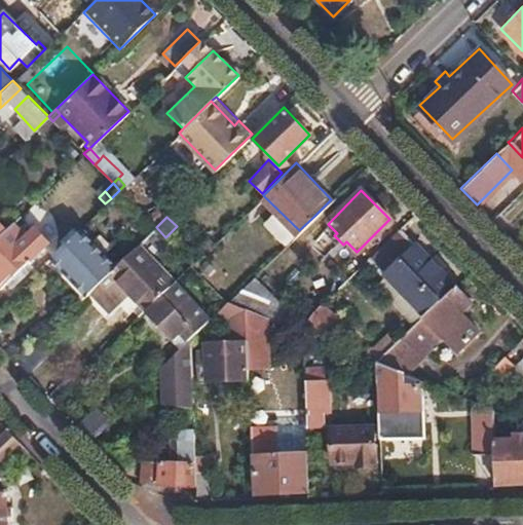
[(5,228),(0,233),(0,288),(48,241),(34,227),(25,235),(11,222),(5,228)]
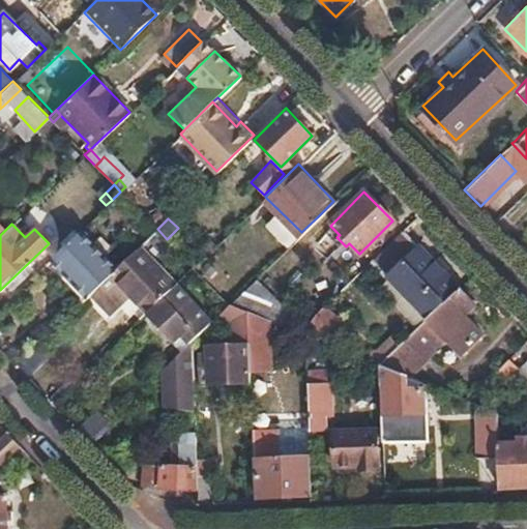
[(153,244),(163,235),(157,229),(147,238),(153,244)]
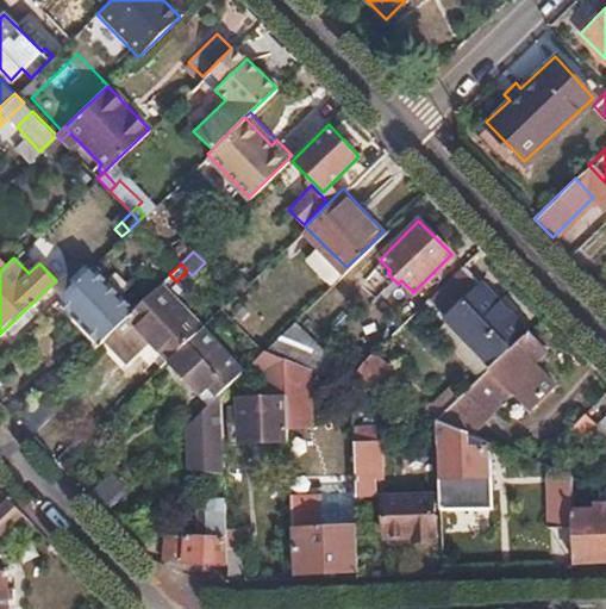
[(133,309),(95,268),(92,266),(56,299),(97,343),(101,337),(133,309)]
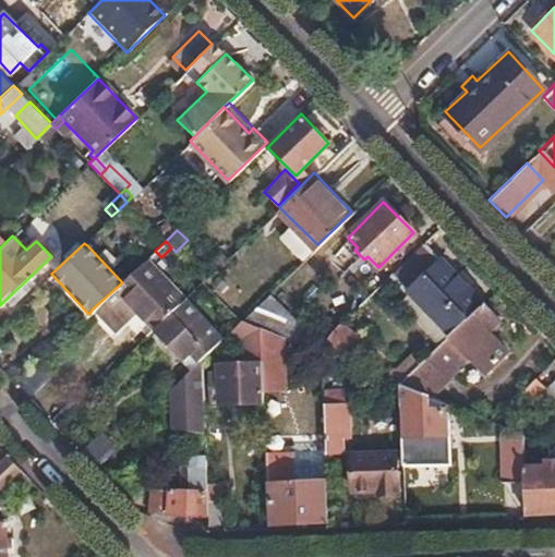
[(481,304),(482,303),(439,259),(437,262),(421,244),(405,259),(447,303),(432,317),(449,336),(481,304)]
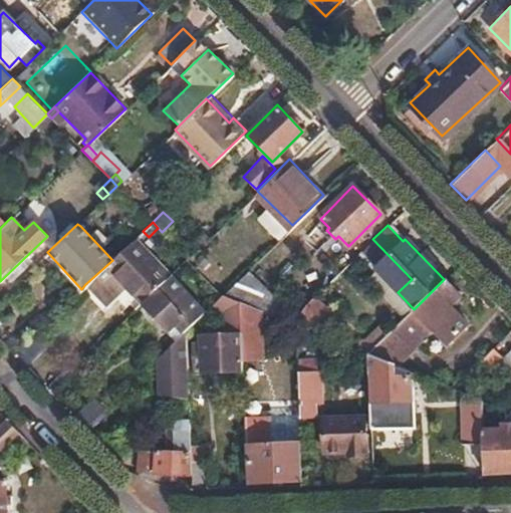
[(168,276),(133,240),(112,260),(85,284),(101,300),(121,282),(138,300),(154,285),(156,287),(168,276)]
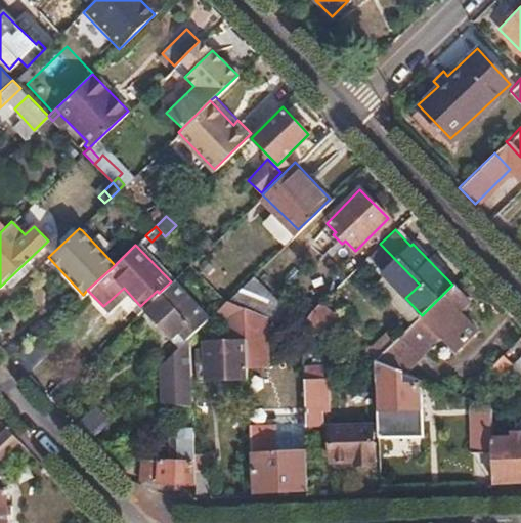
[(207,318),(171,281),(159,293),(161,295),(145,310),(173,339),(178,333),(185,339),(188,335),(207,318)]
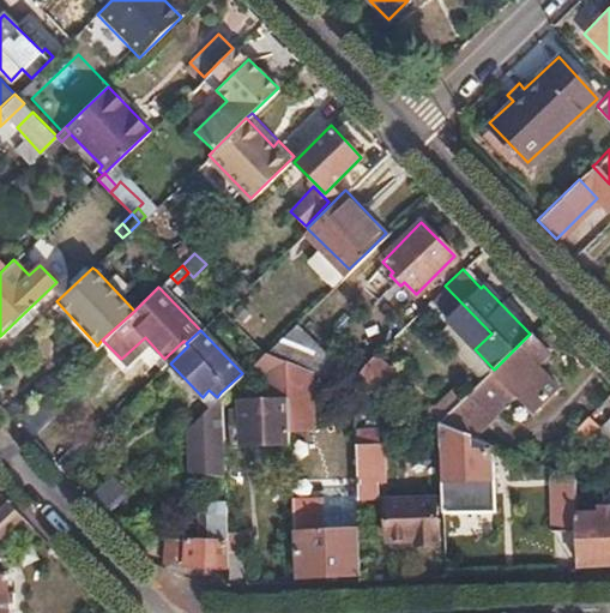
[(562,389),(544,371),(555,360),(529,335),(494,370),(461,398),(448,413),(439,421),(464,431),(469,433),(470,434),(502,404),(501,402),(508,396),(514,401),(519,395),(537,413),(562,389)]
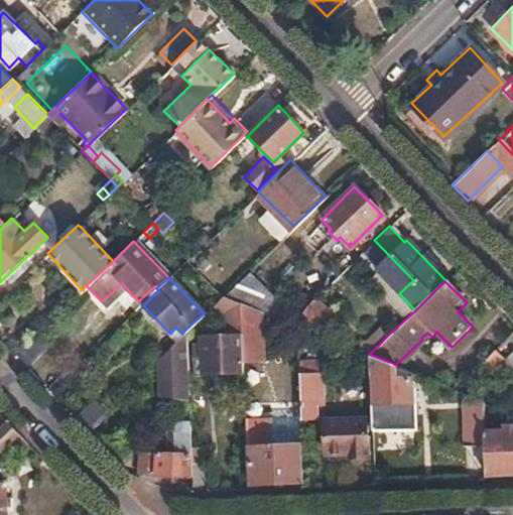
[(256,308),(261,300),(245,294),(241,303),(256,308)]
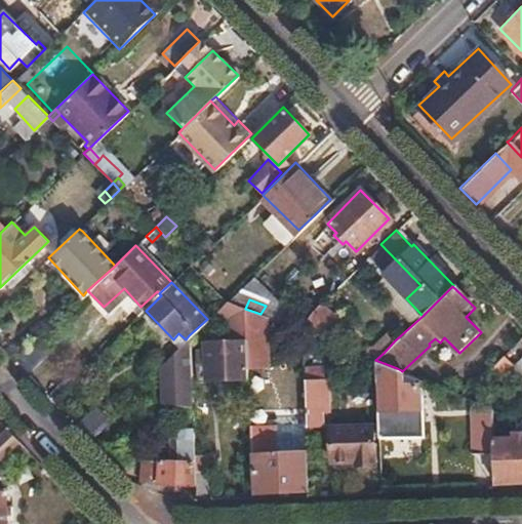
[(226,300),(218,308),(223,308),(223,341),(194,343),(195,379),(247,378),(246,366),(244,309),(226,300)]
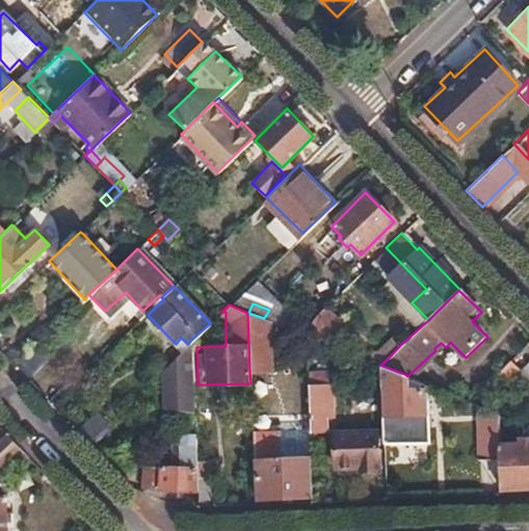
[(325,338),(340,321),(324,307),(322,308),(310,324),(325,338)]
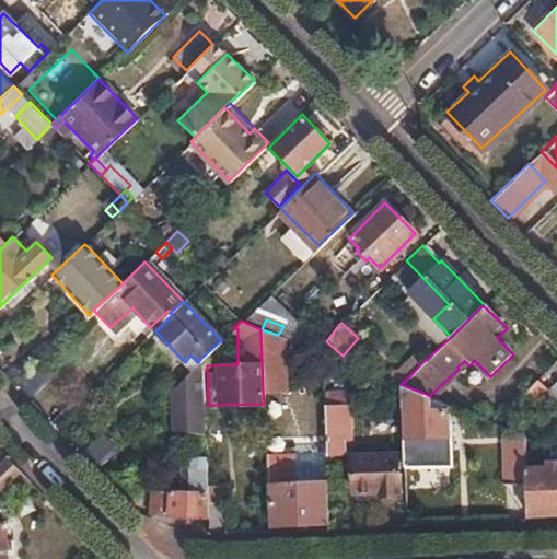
[(283,389),(283,338),(278,335),(262,329),(260,329),(263,391),(283,389)]
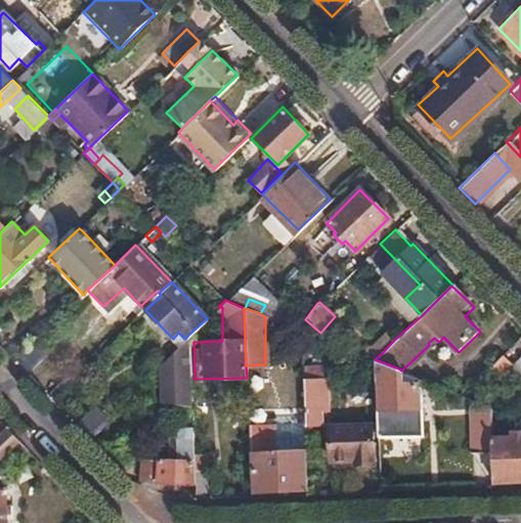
[(383,352),(394,340),(387,332),(372,347),(383,352)]
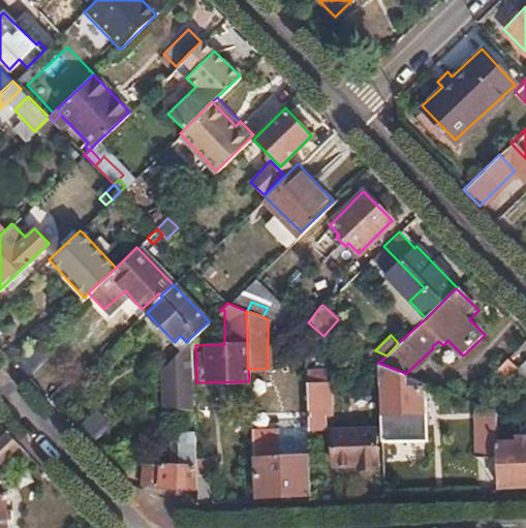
[(191,345),(190,338),(187,342),(177,351),(153,374),(168,390),(176,398),(178,400),(192,399),(192,382),(191,345)]
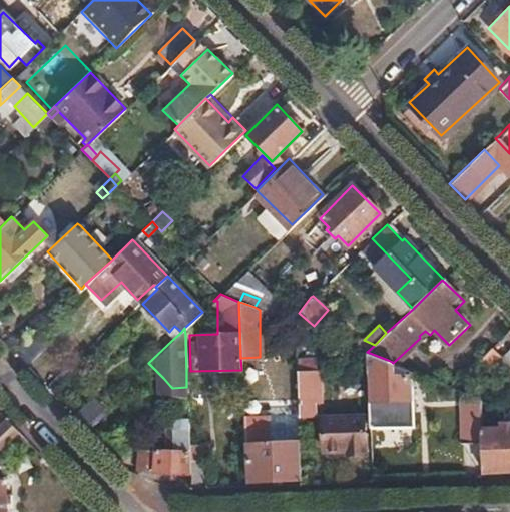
[(367,352),(375,345),(364,340),(347,332),(342,343),(356,348),(366,352),(367,352)]
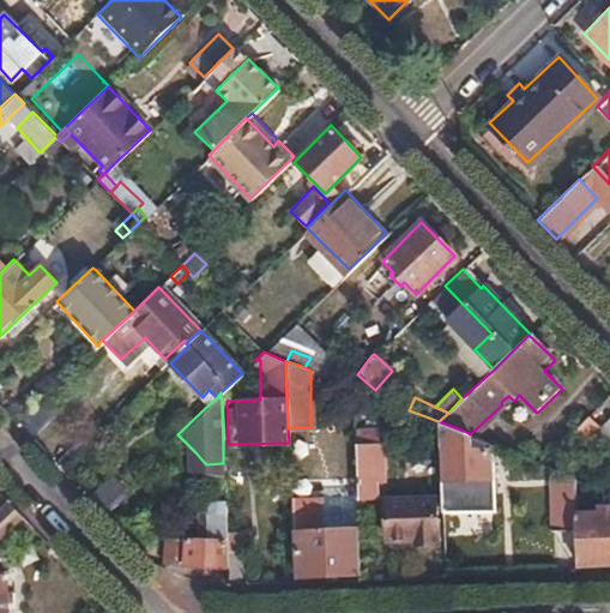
[(581,434),(596,422),(587,414),(574,427),(581,434)]
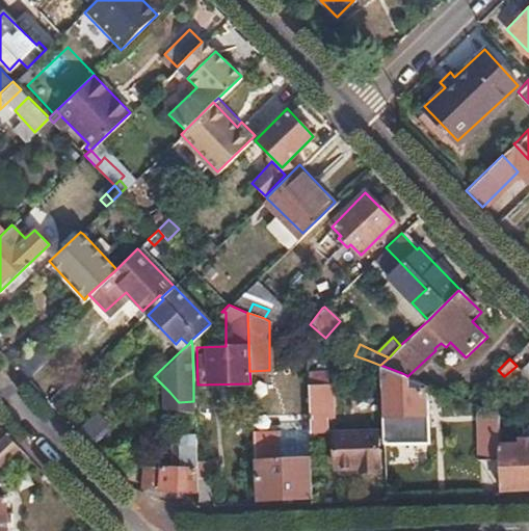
[(528,361),(528,360),(507,380),(528,403),(528,361)]
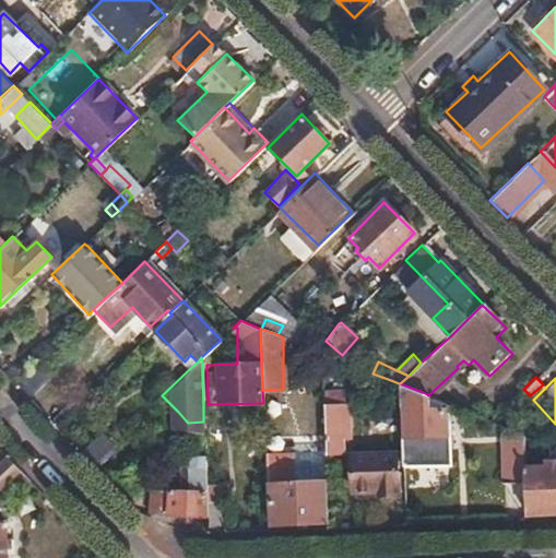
[(451,463),(450,410),(441,411),(441,406),(428,406),(427,394),(423,392),(400,383),(399,383),(401,443),(402,463),(451,463)]
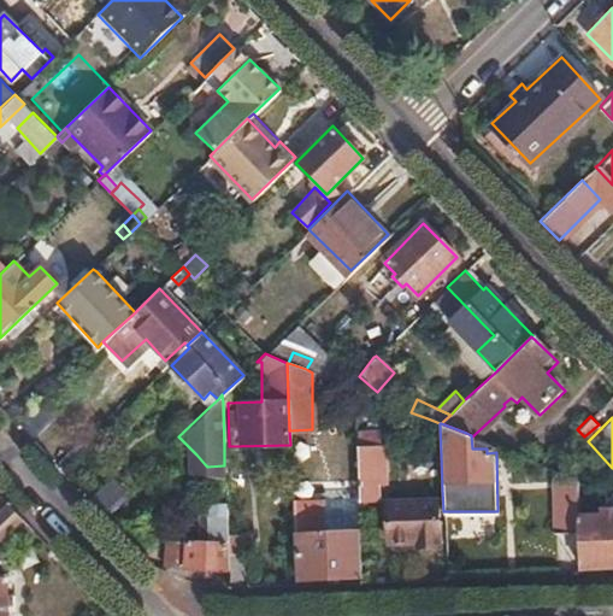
[(383,482),(383,447),(378,447),(378,430),(355,430),(359,499),(376,499),(376,482),(383,482)]
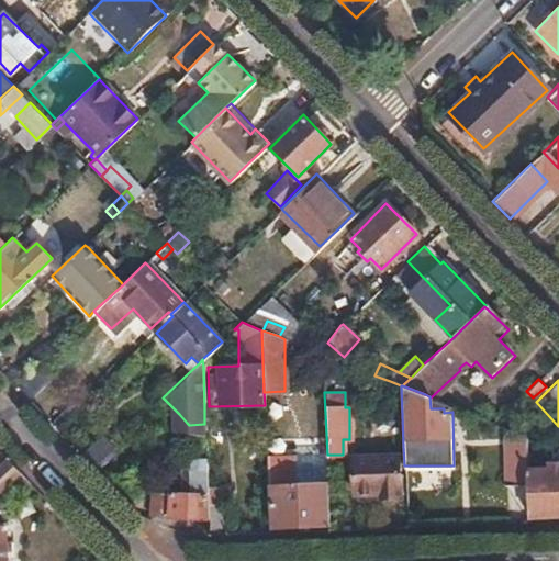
[(187,423),(179,414),(175,418),(183,426),(187,423)]
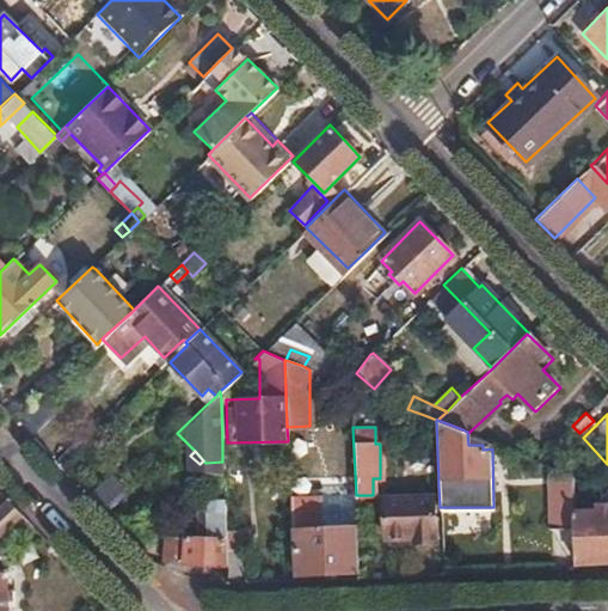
[(571,496),(571,474),(544,463),(547,513),(571,513),(571,512),(571,496)]
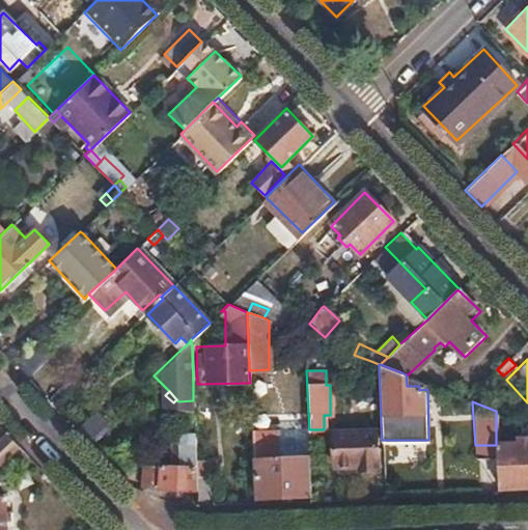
[(87,441),(108,421),(96,410),(76,428),(87,441)]
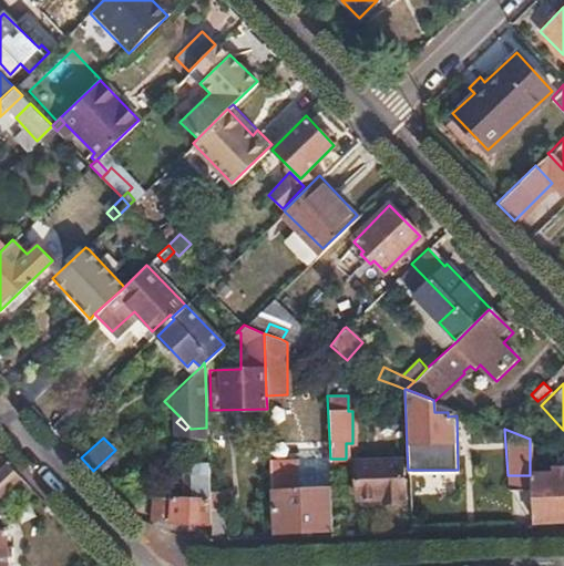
[(208,494),(207,464),(207,461),(203,461),(204,455),(193,455),(193,461),(191,461),(191,496),(152,495),(151,522),(171,530),(173,531),(173,522),(209,522),(208,494)]
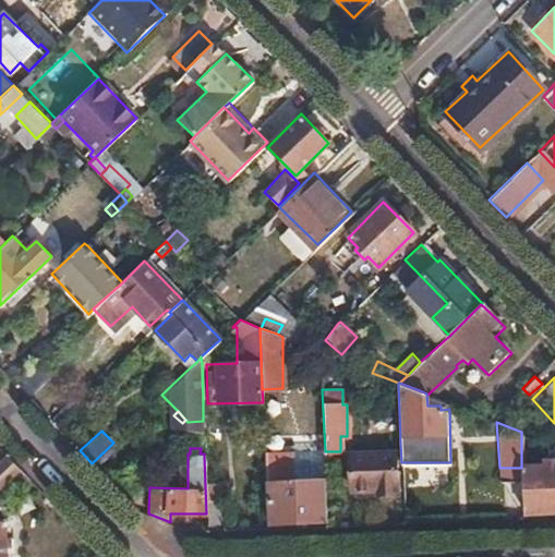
[(395,494),(394,452),(349,455),(350,488),(376,487),(377,494),(395,494)]
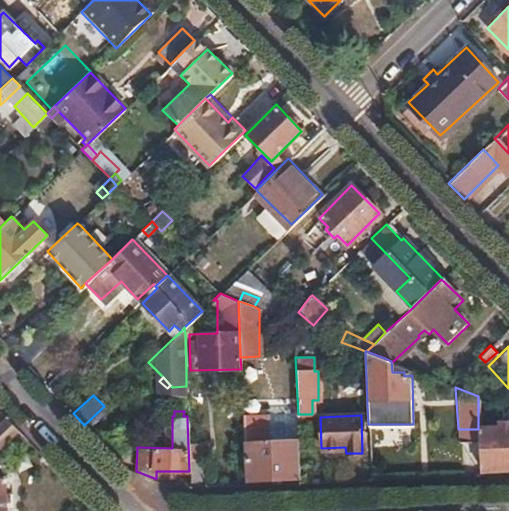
[(498,422),(498,415),(478,415),(478,428),(498,427),(498,422)]
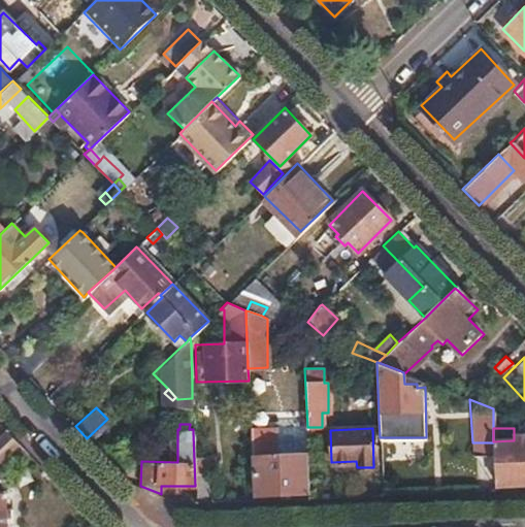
[(0,447),(8,439),(0,432),(0,447)]
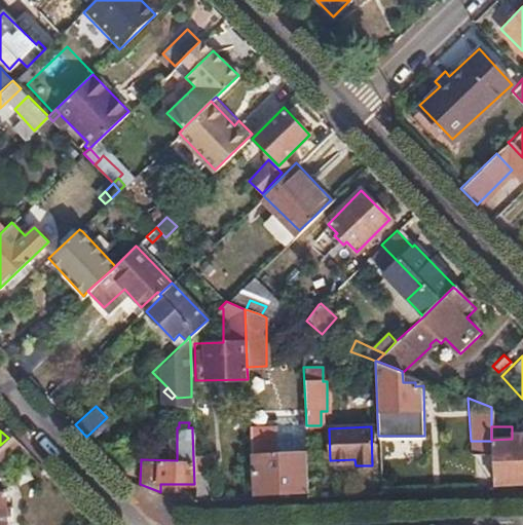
[(522,433),(512,434),(512,439),(491,440),(491,441),(492,465),(493,483),(522,481),(522,433)]
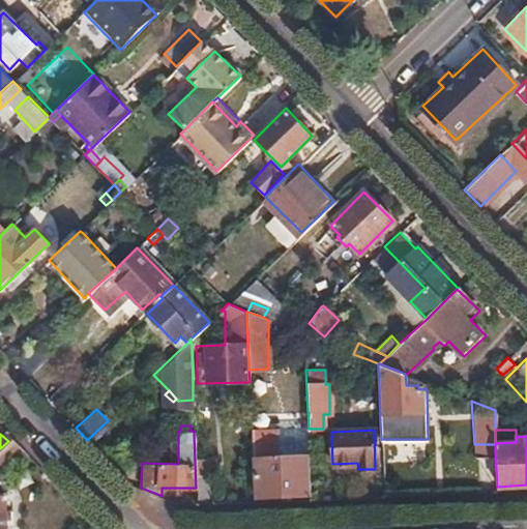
[(310,489),(309,457),(253,458),(254,497),(311,495),(310,489)]
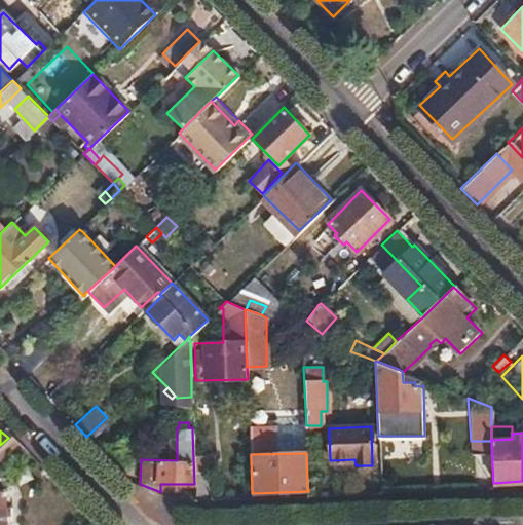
[(193,458),(194,484),(194,497),(210,497),(209,472),(212,472),(211,458),(193,458)]
